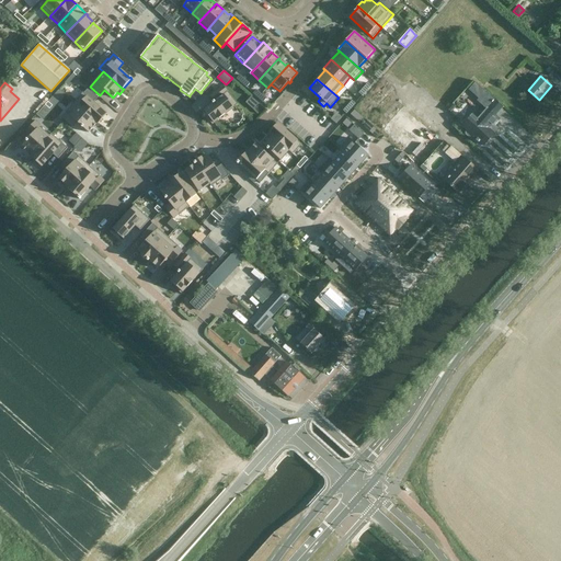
[(213,103),(204,110),(209,118),(208,119),(213,124),(219,118),(226,114),(225,114),(238,104),(224,86),(210,96),(214,101),(213,102),(213,103)]
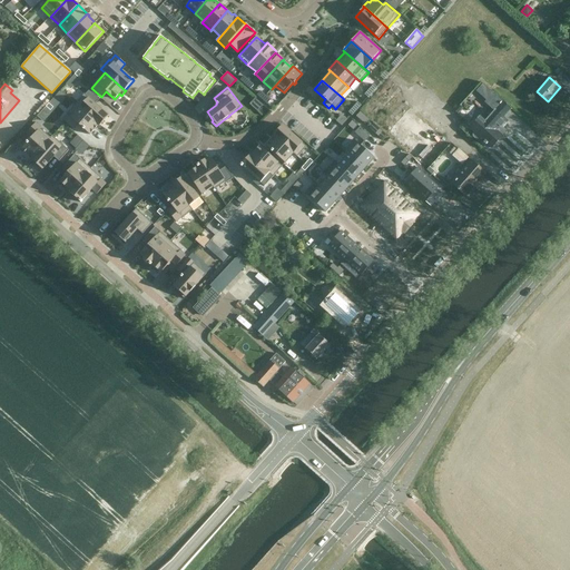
[(480,117),(470,128),(474,133),(473,134),(473,137),(479,140),(481,140),(482,139),(484,141),(483,143),(487,145),(487,144),(491,148),(502,135),(500,133),(503,129),(502,128),(508,123),(502,117),(507,111),(510,108),(493,92),(484,101),(495,110),(485,121),(480,117)]
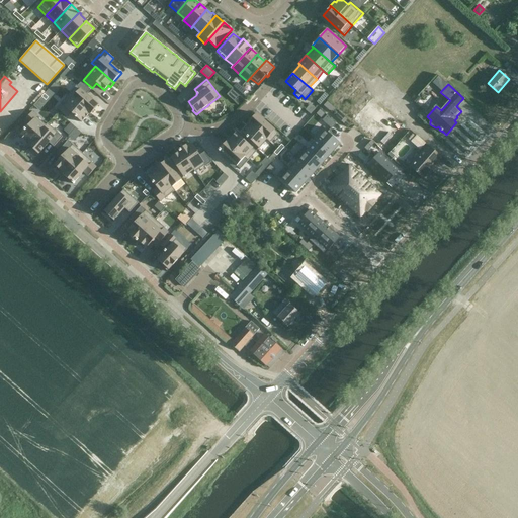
[(77,85),(69,94),(89,113),(90,114),(98,105),(77,85)]
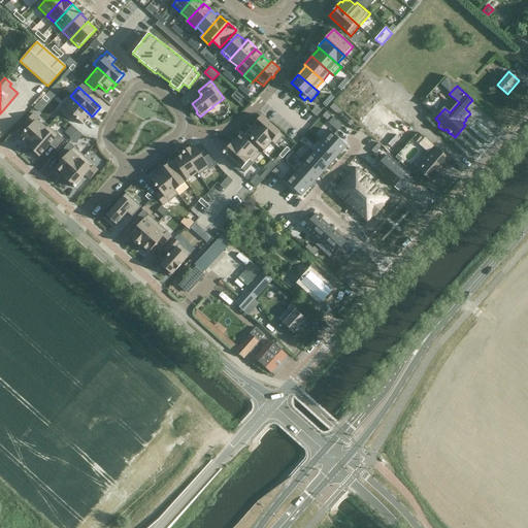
[(243,97),(236,90),(231,96),(238,102),(243,97)]
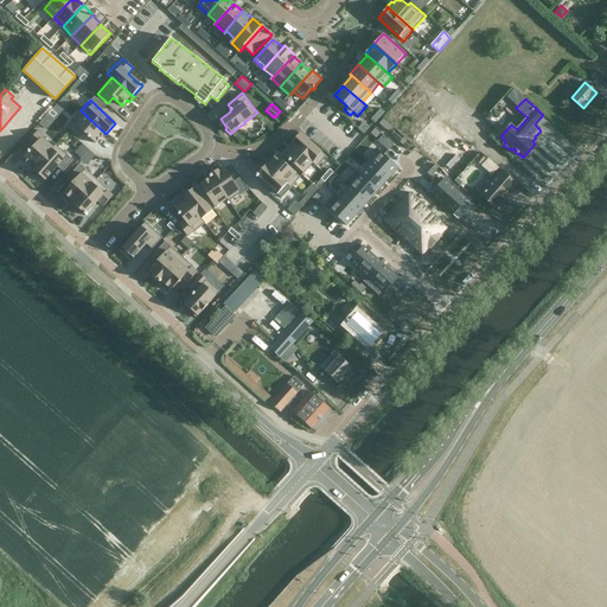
[(34,119),(21,107),(0,132),(0,136),(10,145),(25,127),(31,133),(42,120),(37,116),(34,119)]
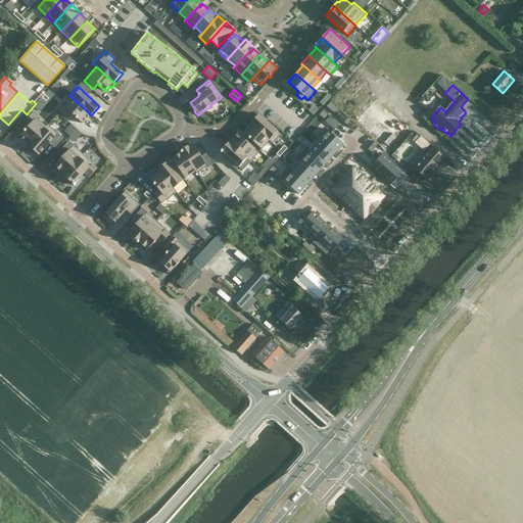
[(61,105),(57,109),(66,117),(72,113),(76,117),(76,119),(77,120),(78,119),(83,124),(90,114),(69,95),(61,104),(61,105)]
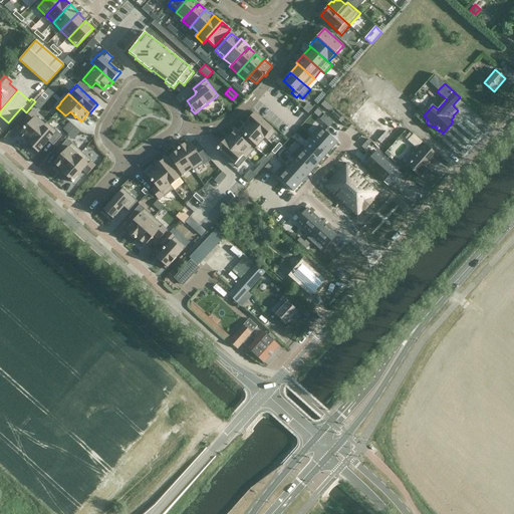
[(308,113),(314,106),(308,102),(303,108),(308,113)]
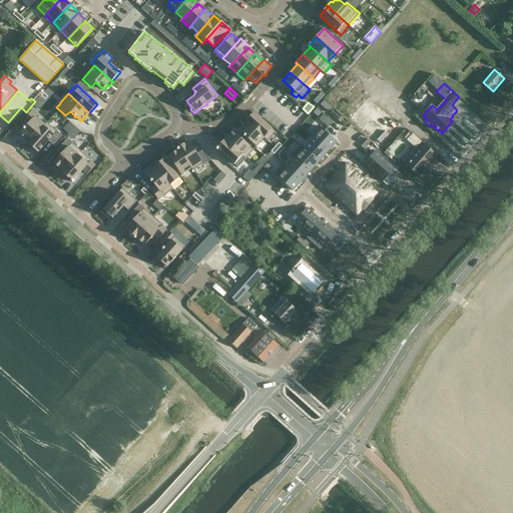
[(317,108),(313,112),(318,117),(322,112),(317,108)]
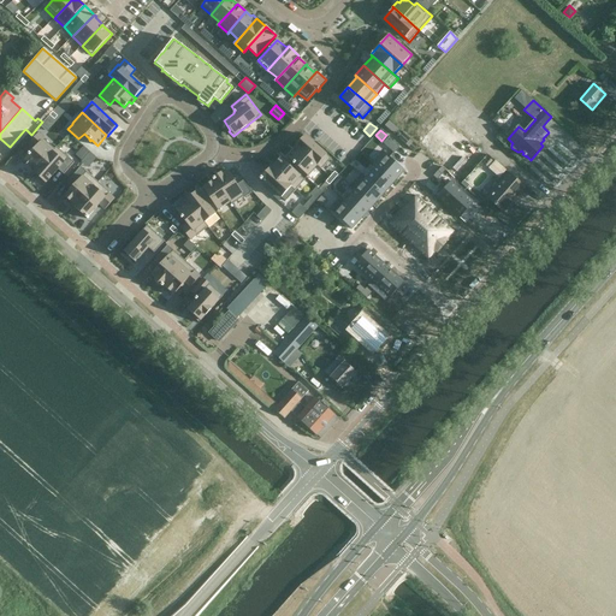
[(29,155),(23,161),(35,171),(54,149),(43,140),(45,138),(40,134),(39,132),(39,134),(29,143),(35,148),(33,150),(30,153),(28,154),(29,155)]
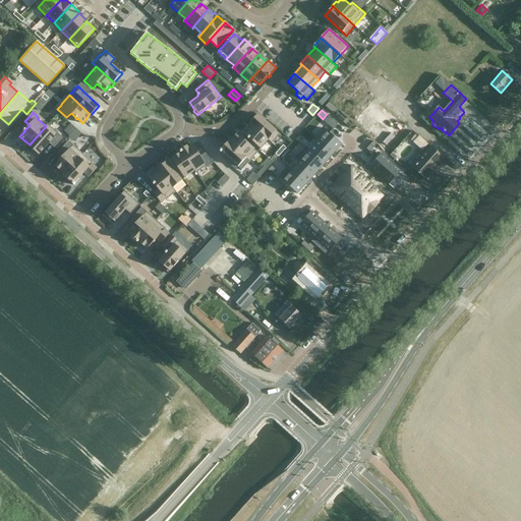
[(257,114),(249,123),(250,124),(269,140),(272,143),(280,133),(257,114)]
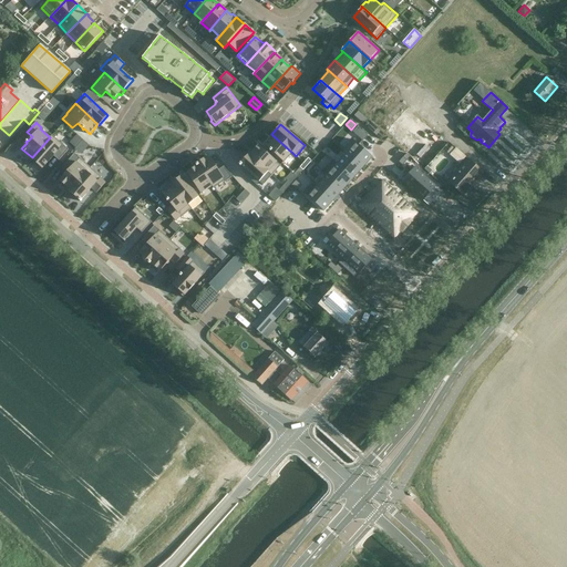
[(32,157),(31,158),(42,168),(54,155),(59,161),(69,150),(52,135),(50,137),(32,157)]
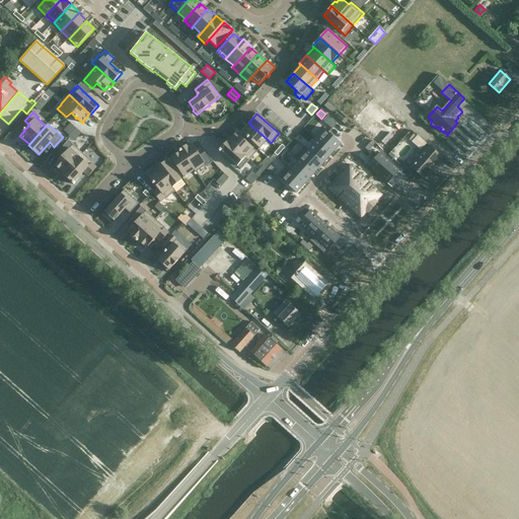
[(249,124),(241,133),(247,137),(246,138),(248,139),(248,138),(260,148),(268,140),(249,124)]
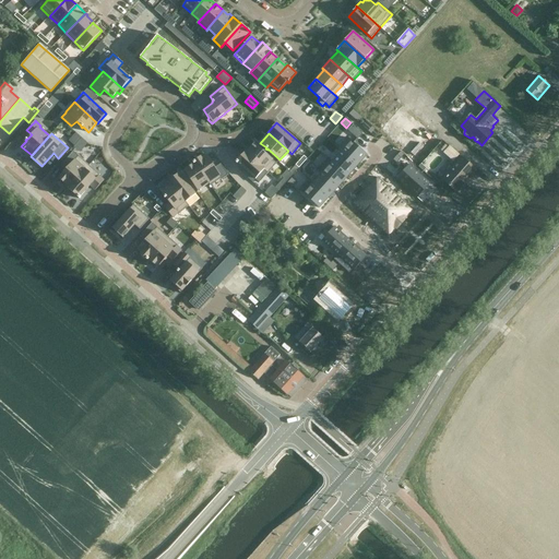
[(367,155),(348,138),(339,149),(358,166),(367,155)]
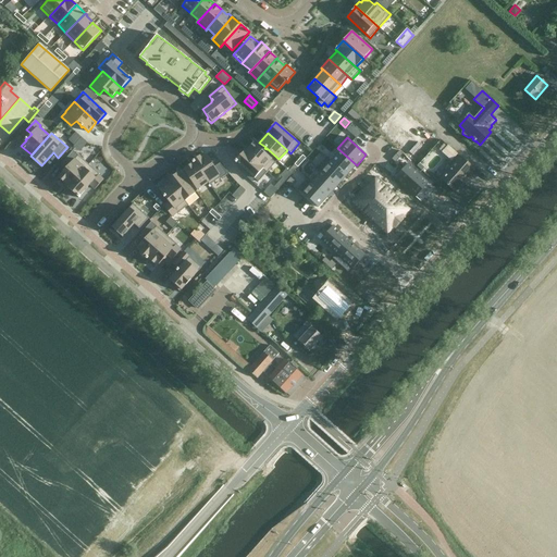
[(247,146),(243,151),(244,152),(244,151),(263,168),(263,169),(267,173),(275,162),(254,143),(249,148),(247,146)]
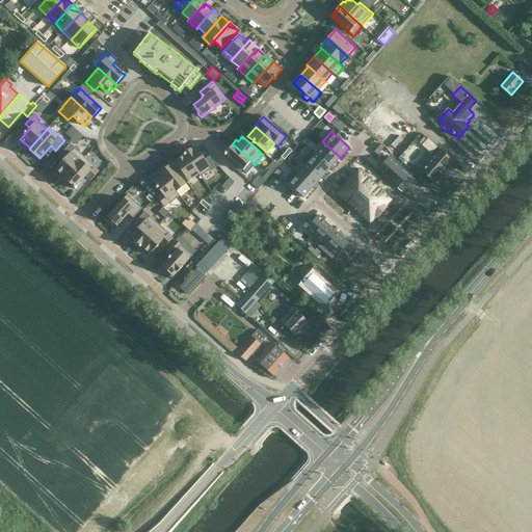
[(341,158),(322,141),(324,143),(316,153),(312,150),(312,151),(331,168),(341,158)]
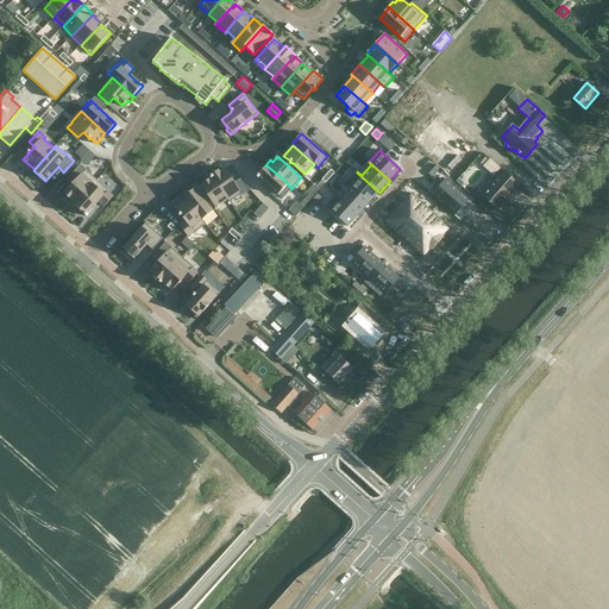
[(71,184),(64,194),(70,200),(68,202),(74,207),(75,206),(74,205),(96,180),(80,164),(67,180),(71,184)]
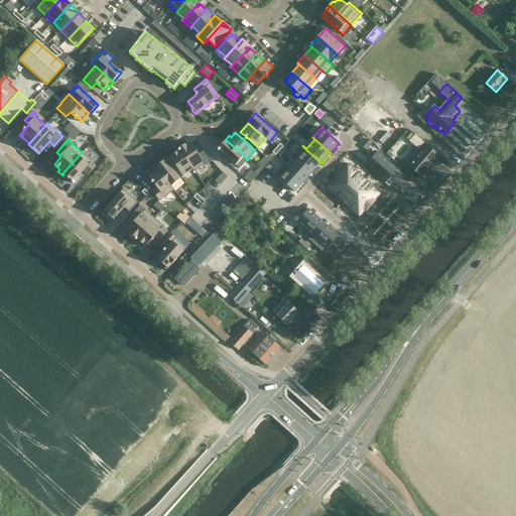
[(226,141),(218,149),(219,151),(220,150),(236,165),(244,156),(244,155),(226,140),(226,141)]
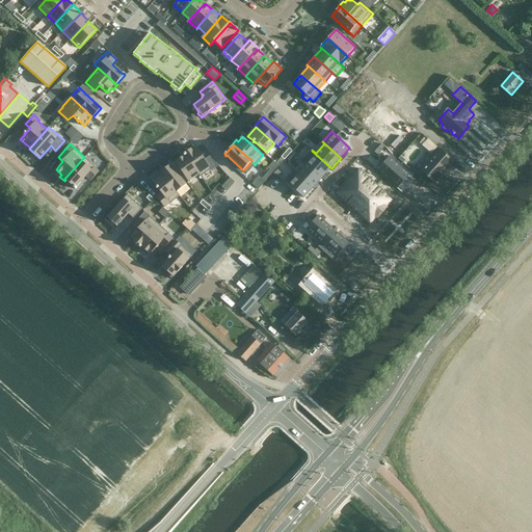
[(191,149),(184,154),(185,154),(198,174),(198,175),(200,177),(211,169),(211,170),(217,166),(210,156),(205,159),(196,148),(192,151),(191,149)]
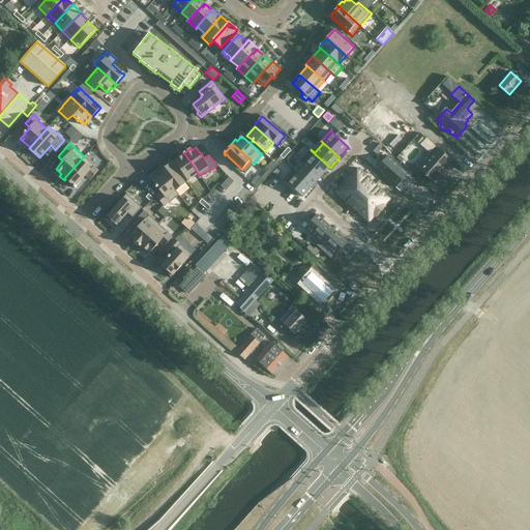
[(438,149),(420,170),(432,181),(450,160),(438,149)]
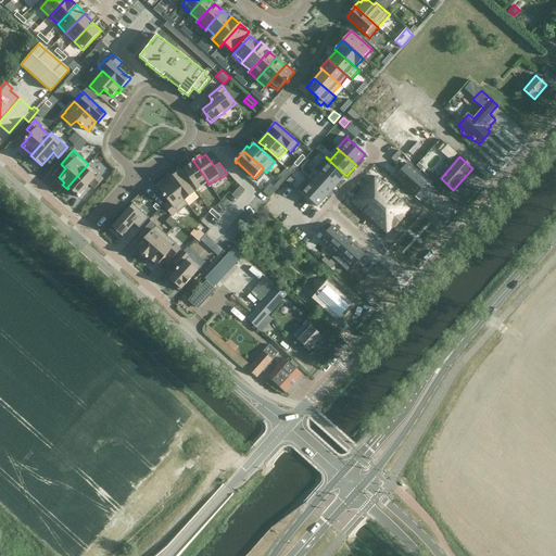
[(346,176),(326,158),(316,167),(337,186),(346,176)]
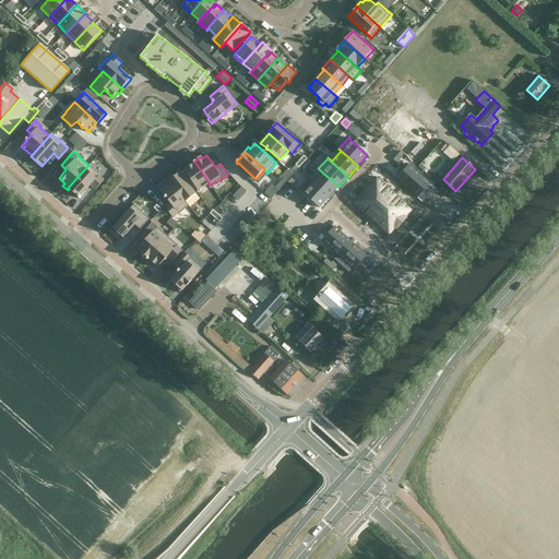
[(194,164),(183,170),(198,190),(209,183),(209,182),(194,162),(193,163),(194,164)]
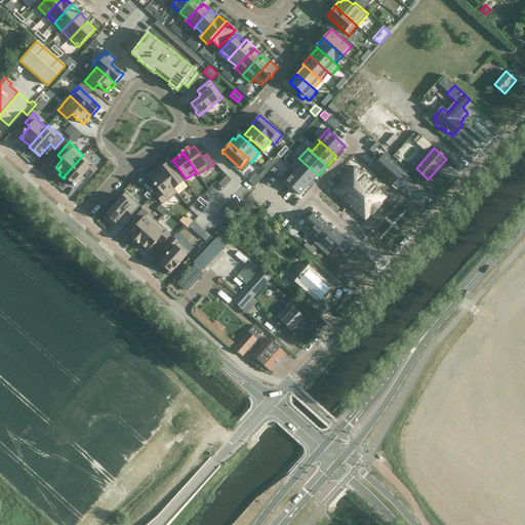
[(404,172),(385,154),(372,168),(392,186),(404,172)]
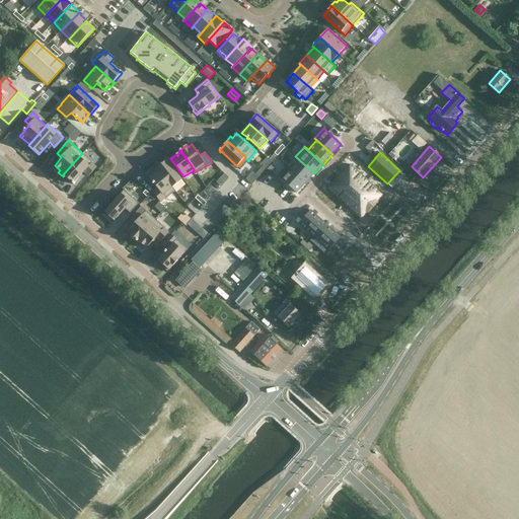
[(82,153),(63,174),(64,175),(74,184),(75,182),(84,172),(88,176),(96,167),(92,163),(92,162),(82,153)]
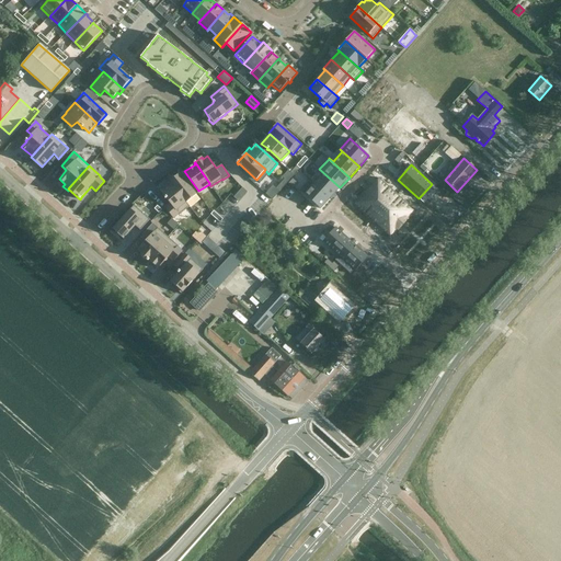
[(340,187),(319,169),(322,173),(313,183),(310,180),(309,180),(330,198),(340,187)]
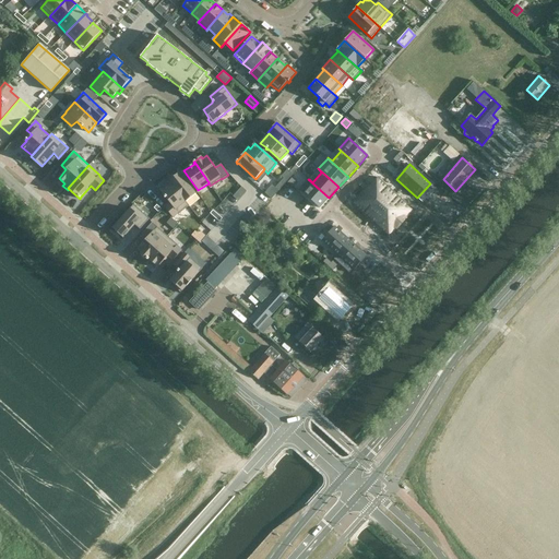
[(179,173),(168,181),(169,182),(186,202),(186,201),(195,193),(179,173)]
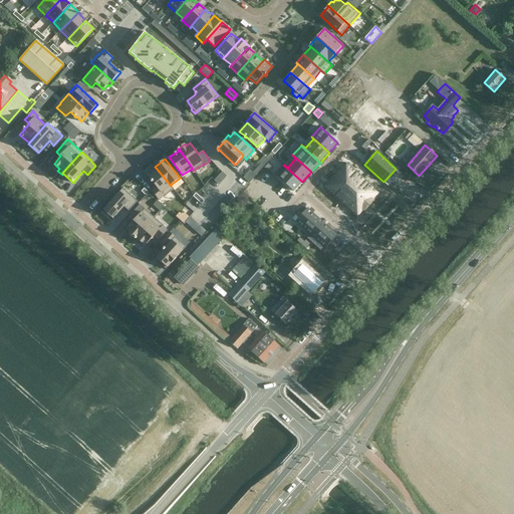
[(268,164),(264,168),(269,173),(273,168),(268,164)]
